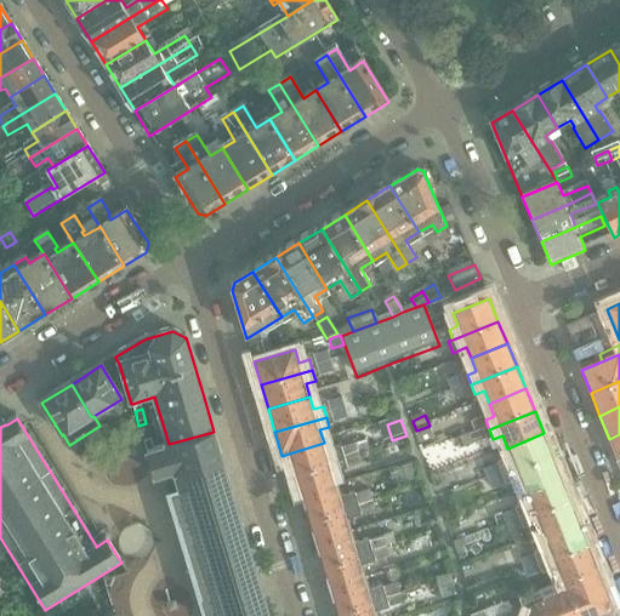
[(430,428),(417,433),(421,441),(433,435),(430,428)]
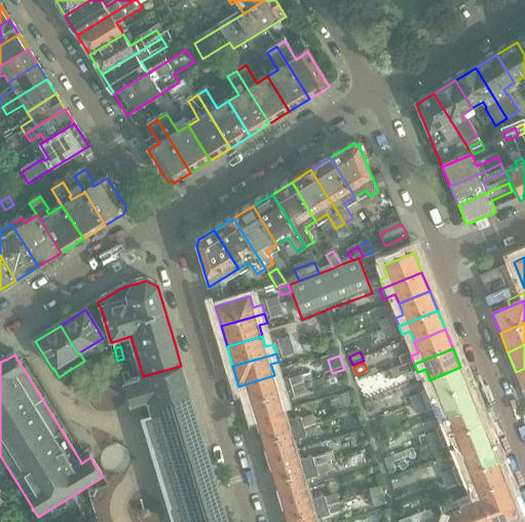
[(228,521),(205,446),(204,446),(188,392),(189,392),(181,366),(143,376),(141,377),(142,380),(132,383),(125,384),(130,402),(132,406),(148,401),(153,417),(144,420),(152,446),(170,506),(166,507),(171,521),(228,521)]
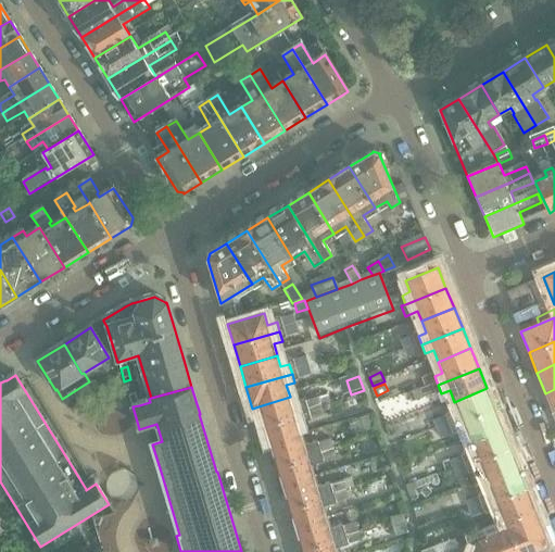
[(454,402),(459,413),(451,416),(454,425),(495,409),(487,388),(454,402)]
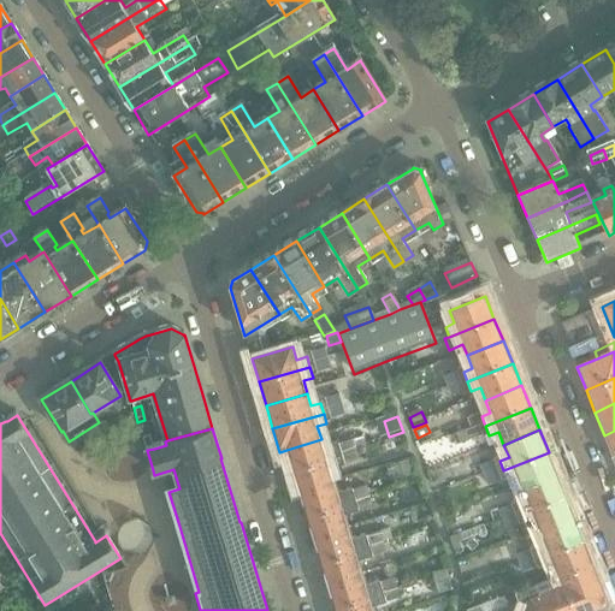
[(614,431),(604,435),(613,458),(614,457),(614,431)]
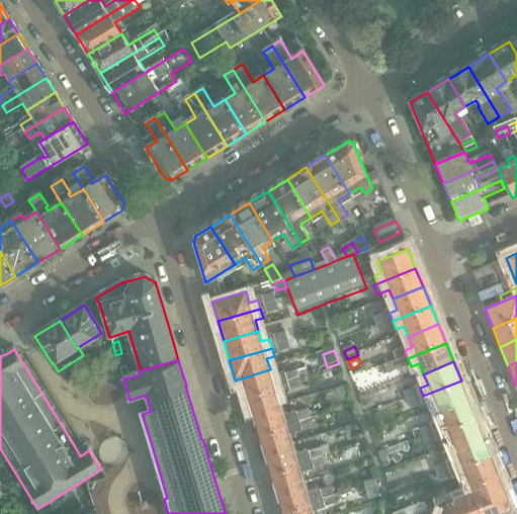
[(126,368),(120,370),(122,379),(123,378),(130,377),(126,368)]
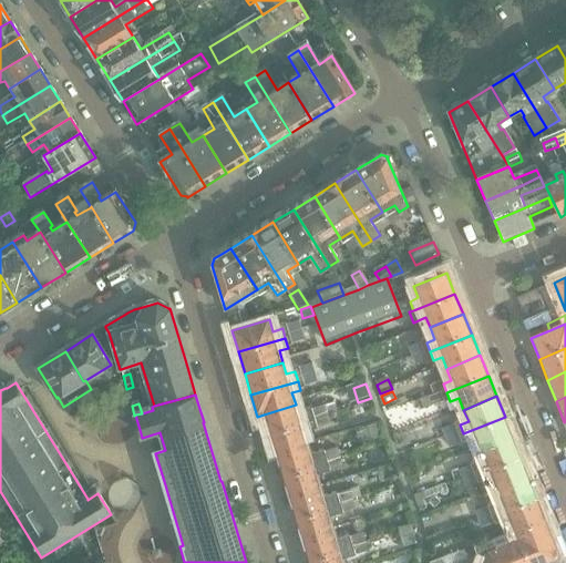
[(264,415),(270,436),(310,422),(308,413),(299,416),(296,405),(264,415)]
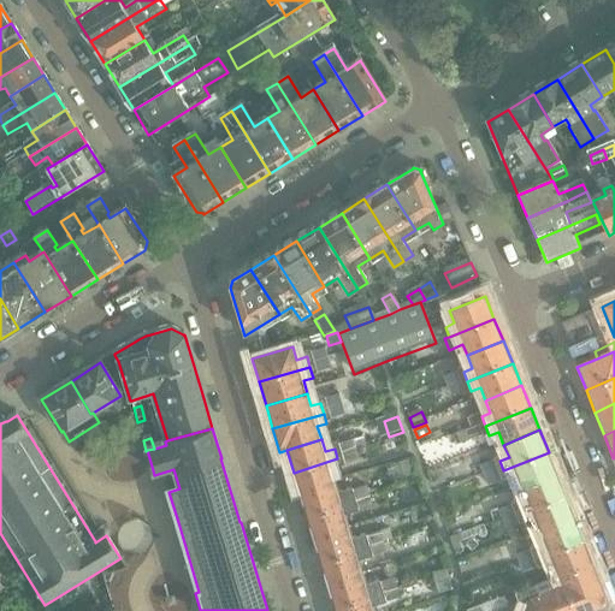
[(365,440),(354,444),(358,454),(367,450),(365,440)]
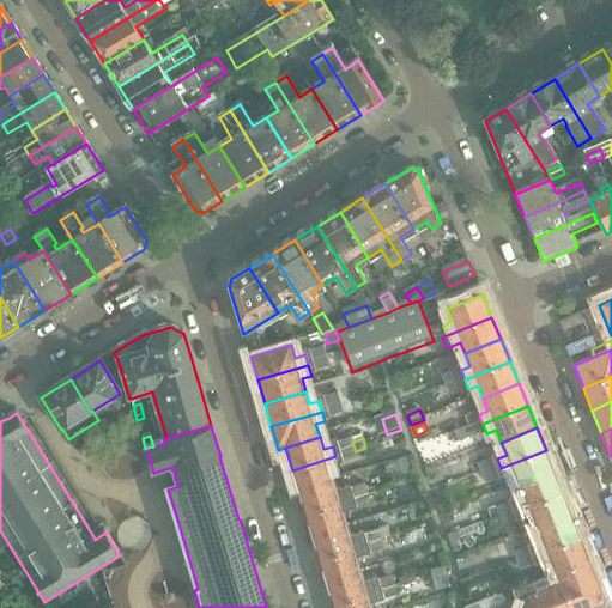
[(546,450),(501,468),(504,479),(514,474),(519,487),(555,473),(546,450)]
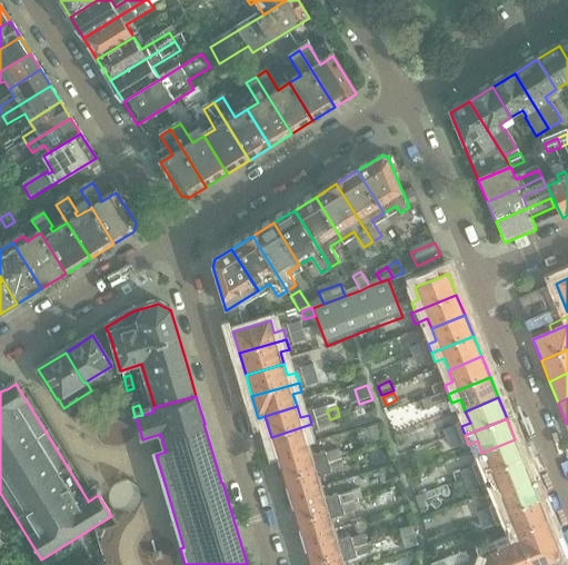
[(271,437),(277,458),(309,448),(306,436),(315,434),(311,424),(271,437)]
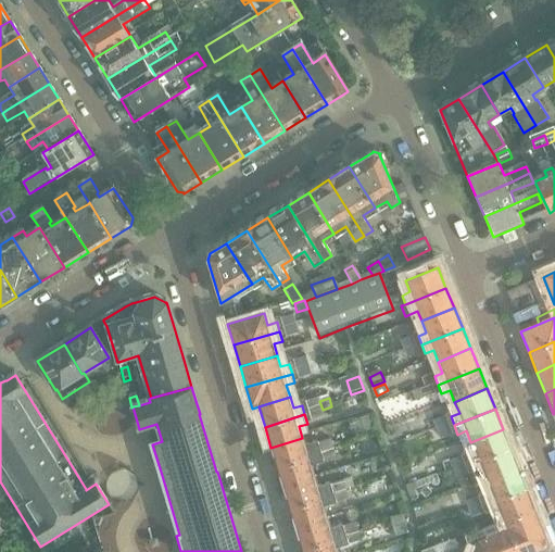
[(370,418),(362,422),(365,435),(374,431),(370,418)]
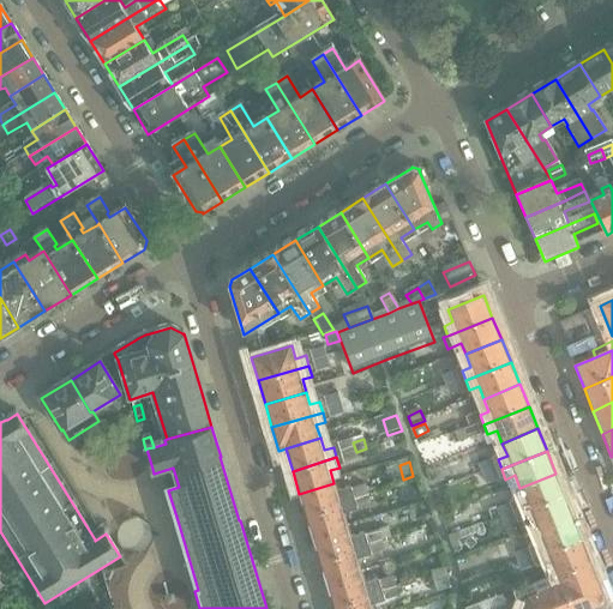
[(556,474),(520,488),(526,500),(516,504),(520,513),(565,495),(556,474)]
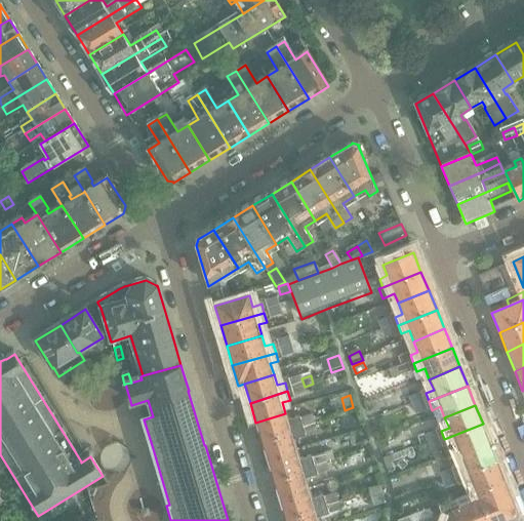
[(285,413),(255,423),(262,442),(299,430),(296,422),(289,425),(285,413)]
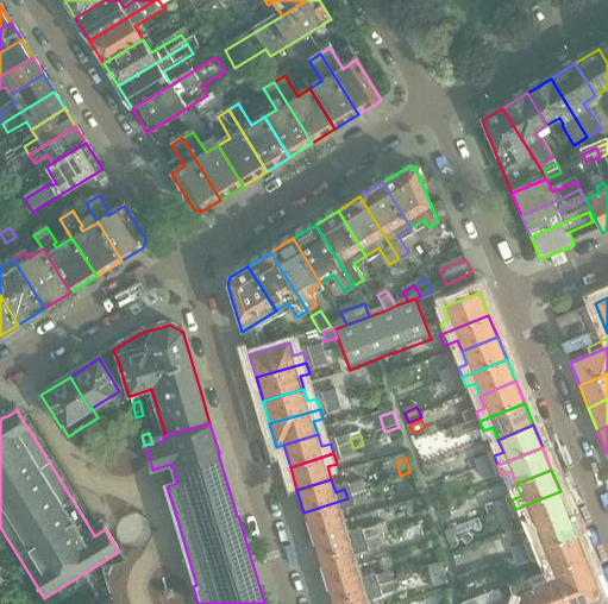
[(561,491),(515,509),(520,520),(528,516),(534,528),(569,514),(561,491)]
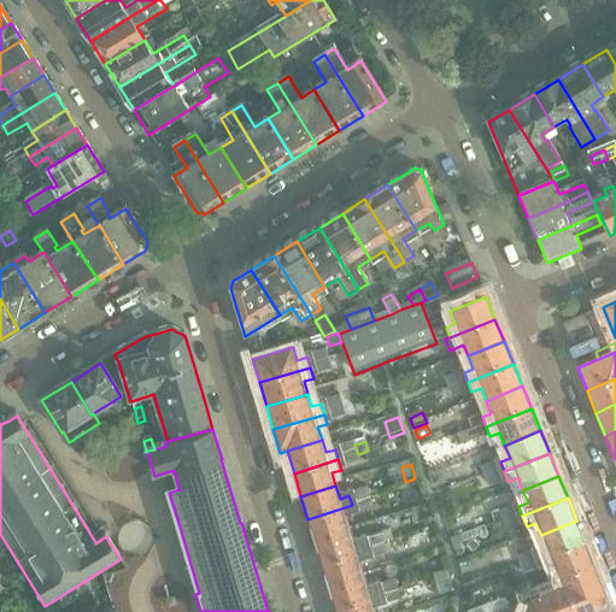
[(350,531),(346,519),(355,516),(352,505),(308,519),(315,542),(350,531)]
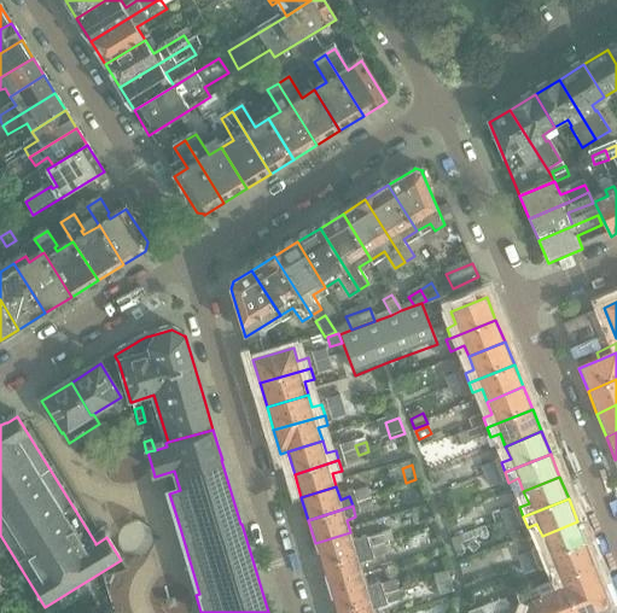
[(501,513),(493,517),(498,526),(505,524),(501,513)]
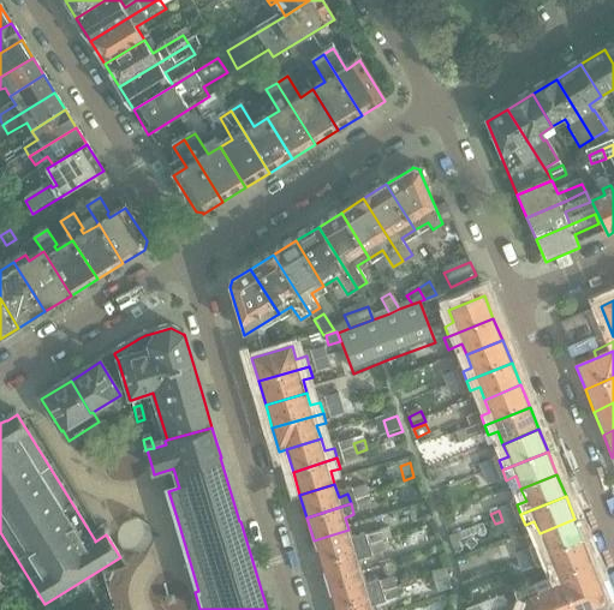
[(544,545),(535,549),(538,560),(584,540),(574,519),(540,533),(544,545)]
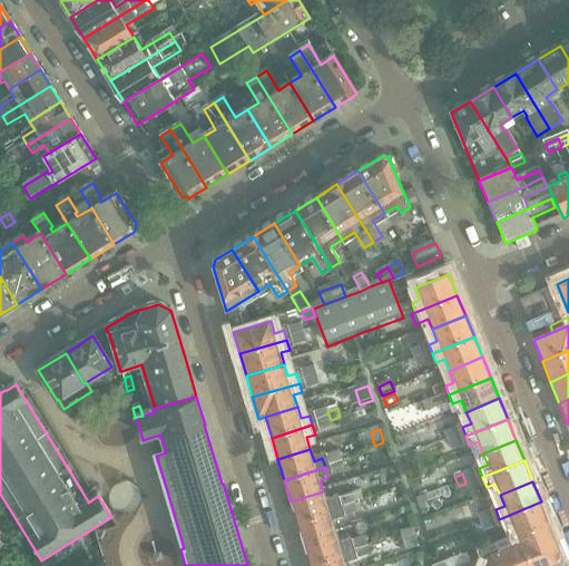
[(323,491),(291,501),(297,523),(337,510),(335,501),(326,504),(323,491)]
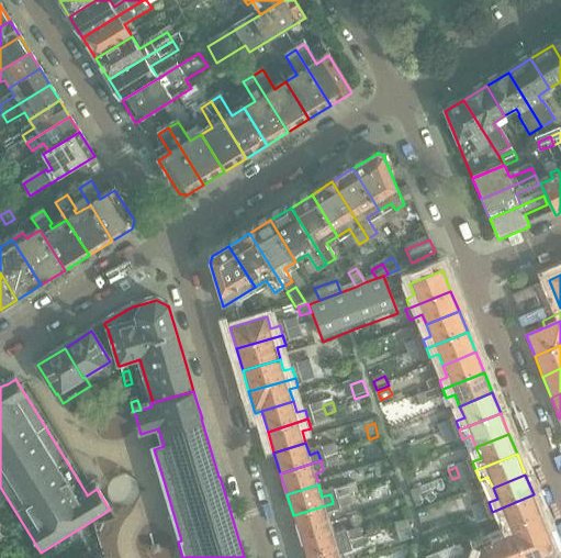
[(417,492),(411,494),(415,505),(422,503),(417,492)]
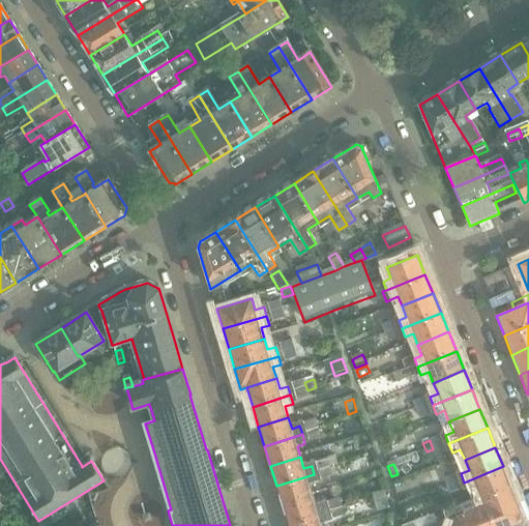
[(503,466),(464,483),(468,491),(475,488),(480,498),(510,486),(503,466)]
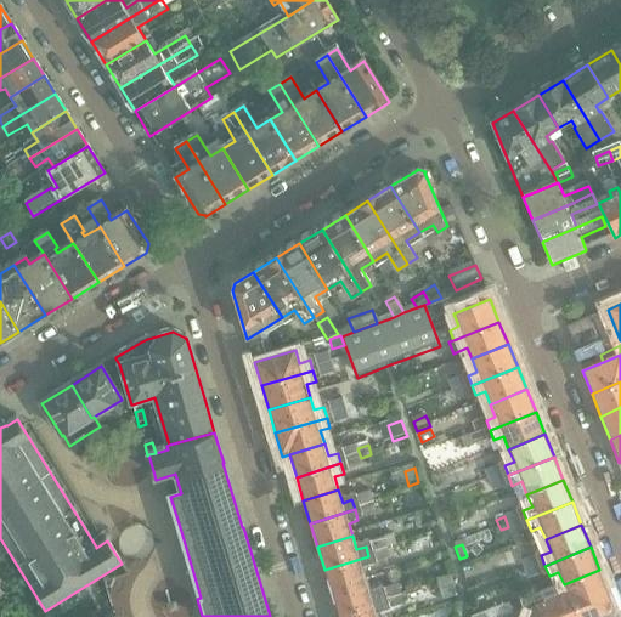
[(325,570),(331,593),(366,582),(362,570),(372,567),(368,556),(325,570)]
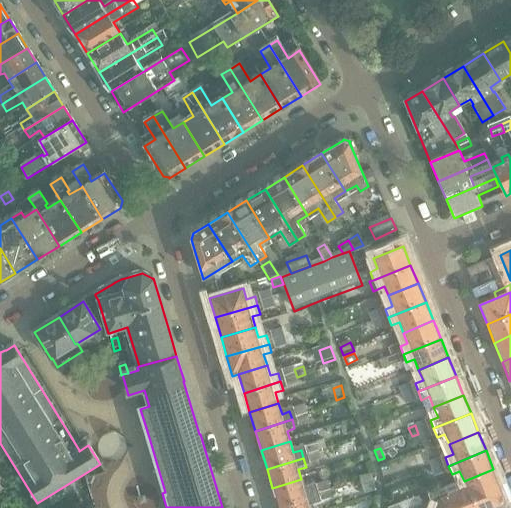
[(493,469),(464,481),(466,487),(469,486),(477,507),(501,507),(504,506),(506,501),(493,469)]
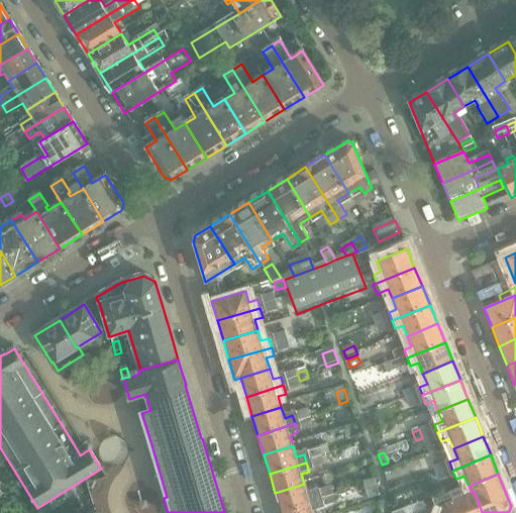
[(376,481),(364,484),(367,493),(378,489),(376,481)]
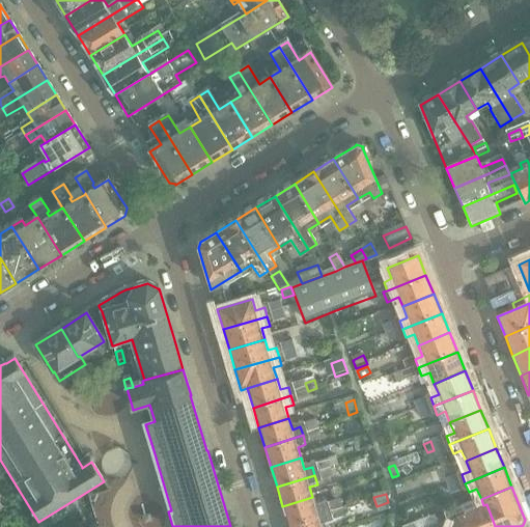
[(282,506),(288,526),(327,515),(324,506),(316,508),(312,497),(282,506)]
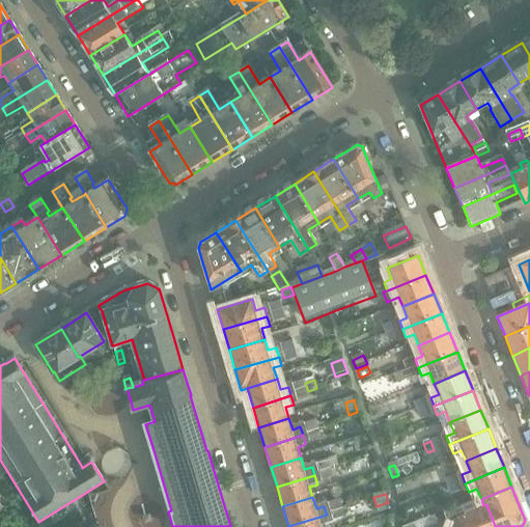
[(388,502),(377,506),(379,515),(391,511),(388,502)]
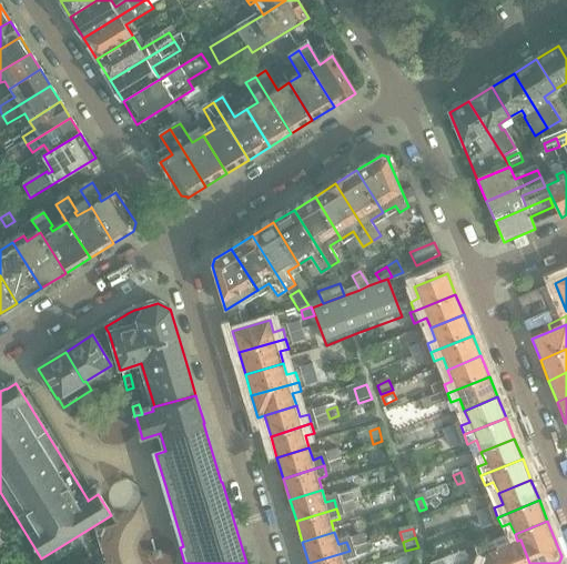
[(517,541),(493,551),(499,563),(507,563),(529,563),(520,540),(517,541)]
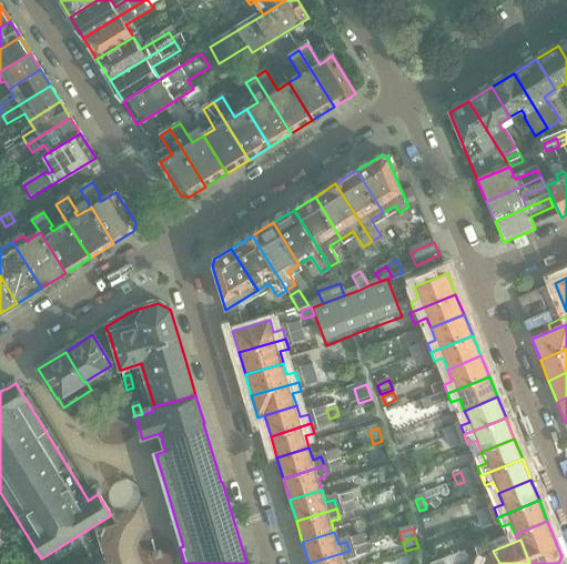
[(350,551),(309,563),(344,563),(353,561),(350,551)]
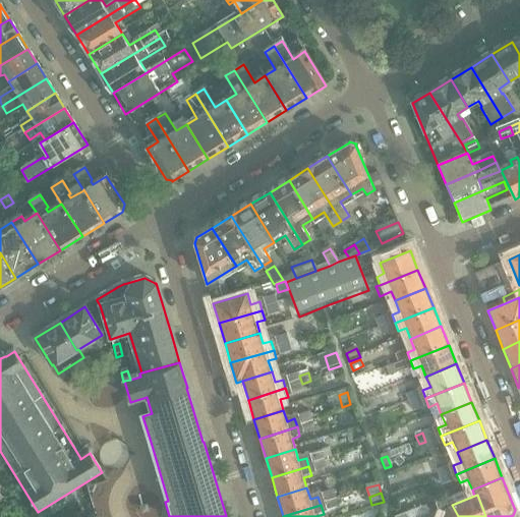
[(448,507),(443,516),(465,516),(458,516),(452,505),(448,507)]
